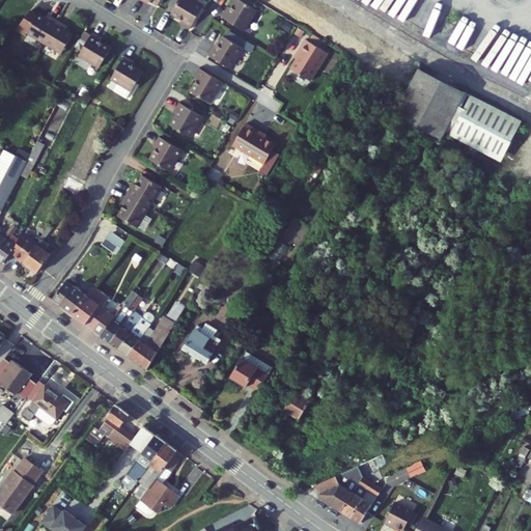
[(184,26),(197,3),(192,0),(170,0),(165,10),(175,17),(178,19),(176,22),(184,26)]
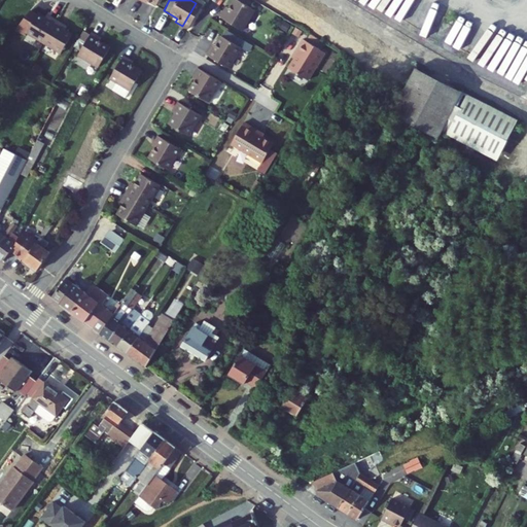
[(212,14),(222,20),(233,0),(224,0),(221,6),(219,9),(216,7),(212,14)]
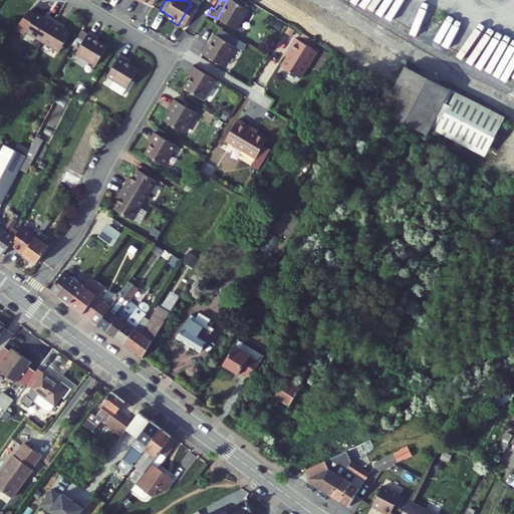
[(241,7),(229,0),(227,0),(217,19),(230,27),(241,7)]
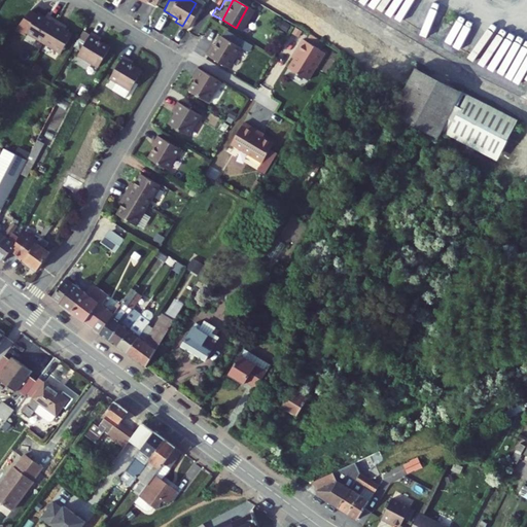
[(27,35),(44,45),(58,23),(50,19),(48,22),(45,20),(38,15),(27,35)]
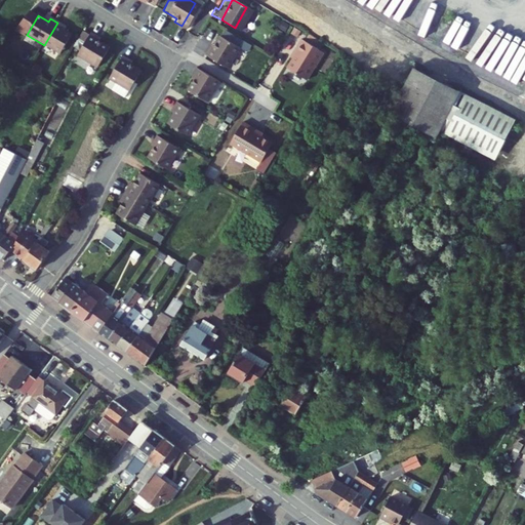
[(65,27),(57,23),(44,45),(62,55),(73,36),(66,32),(63,30),(65,27)]
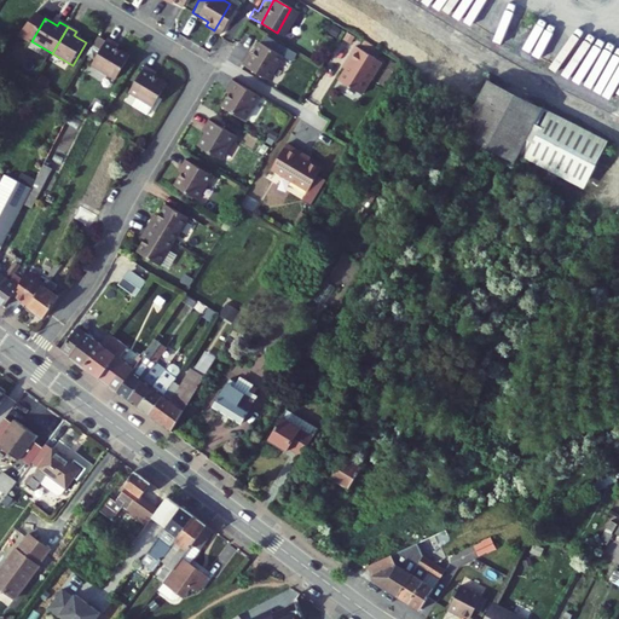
[(243,56),(238,64),(262,77),(276,53),(253,40),(246,52),(243,56)]
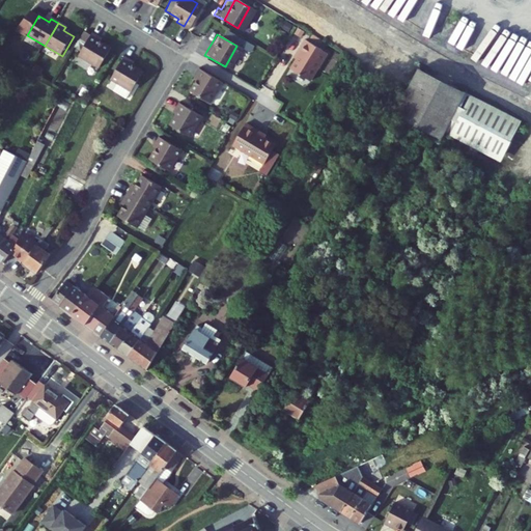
[(99,43),(101,39),(93,35),(79,58),(100,71),(112,51),(102,45),(99,43)]
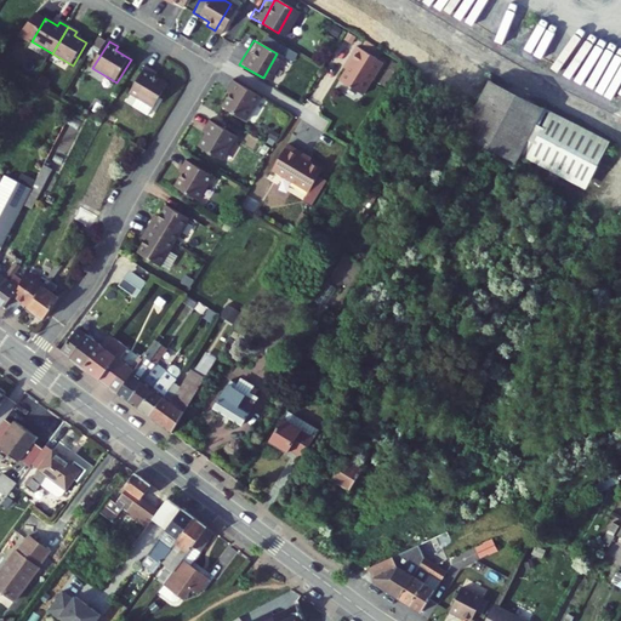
[(375,57),(349,41),(340,57),(342,58),(332,75),(355,90),(375,57)]
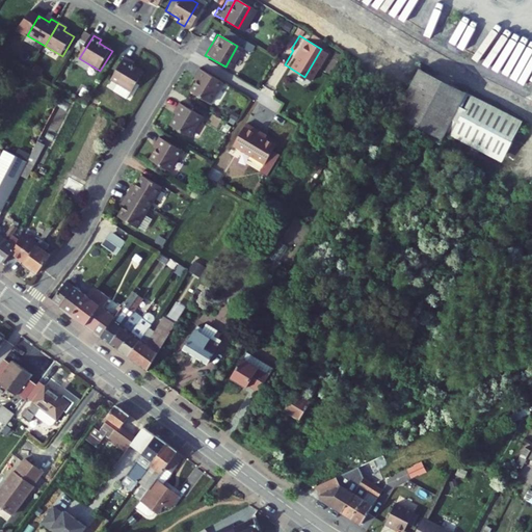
[(529,64),(531,58),(531,43),(523,61),(529,64)]
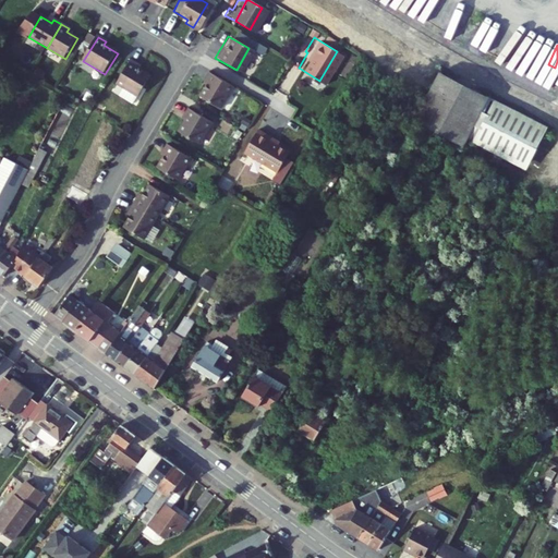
[(136,70),(138,67),(131,62),(117,86),(138,99),(150,79),(140,72),(136,70)]
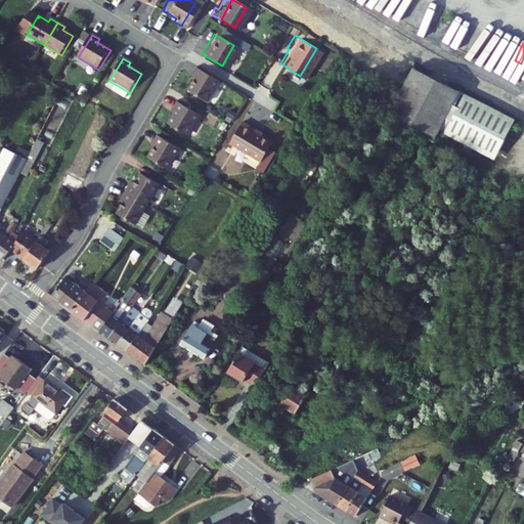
[(183,89),(194,68),(191,66),(187,73),(190,75),(188,78),(183,89)]
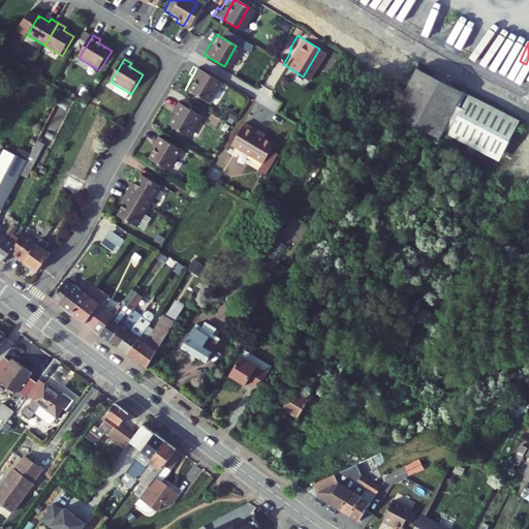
[(443,128),(462,94),(415,67),(390,113),(435,141),(443,128)]
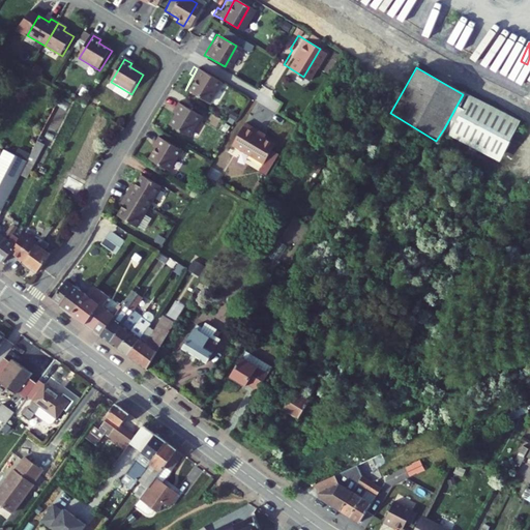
[(216,80),(197,68),(185,90),(205,100),(216,80)]
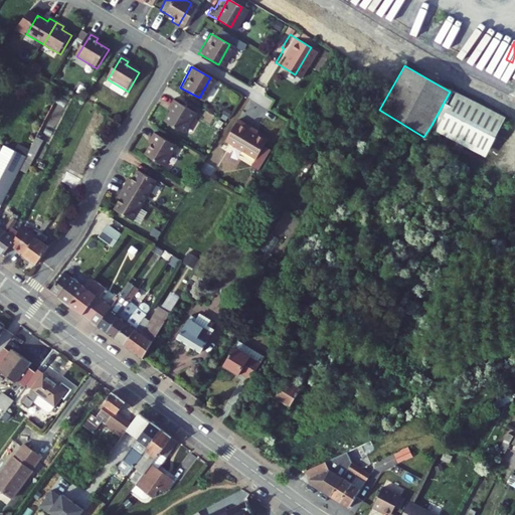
[(502,121),(450,92),(432,125),(483,154),(502,121)]
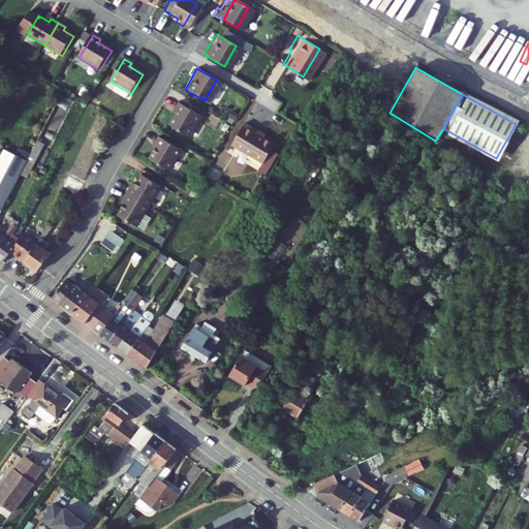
[(165,124),(166,125),(178,103),(174,101),(169,107),(174,110),(172,113),(165,124)]
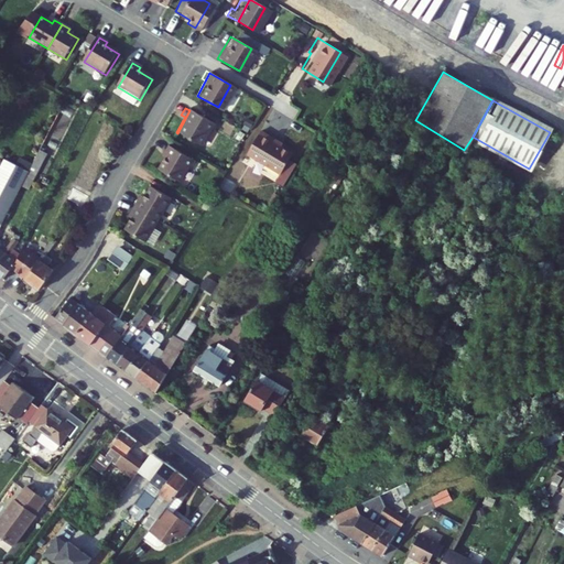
[(210,121),(190,110),(177,133),(197,144),(210,121)]
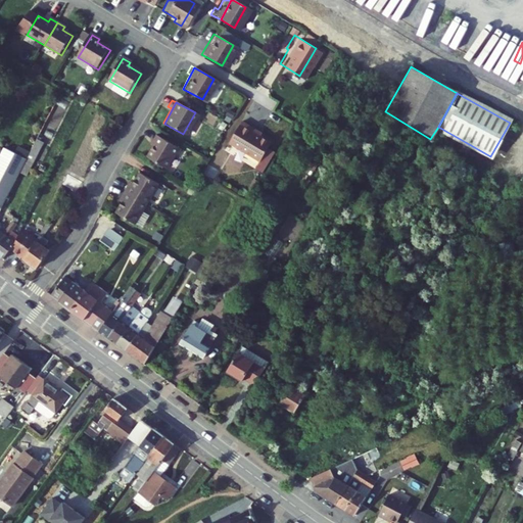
[(251,129),(236,121),(224,142),(255,160),(266,141),(249,132),(251,129)]
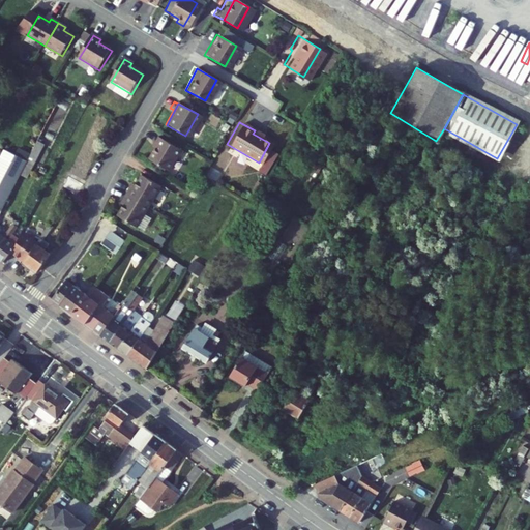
[(154,136),(151,141),(156,144),(159,139),(154,136)]
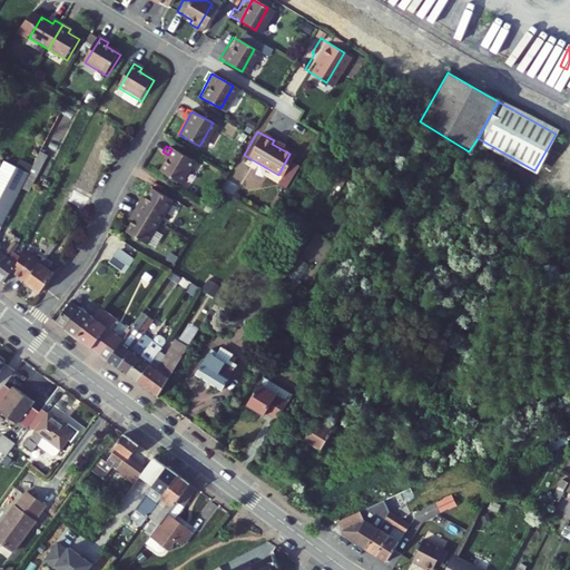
[(172,149),(168,155),(159,172),(178,183),(192,160),(172,149)]
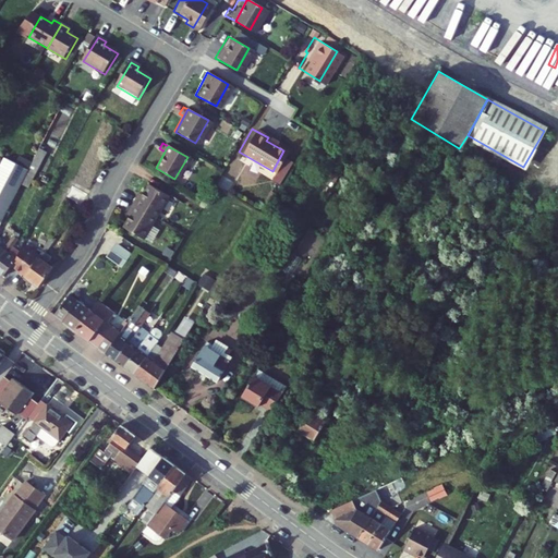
[(156,168),(165,152),(159,148),(158,150),(162,153),(160,156),(154,167),(156,168)]
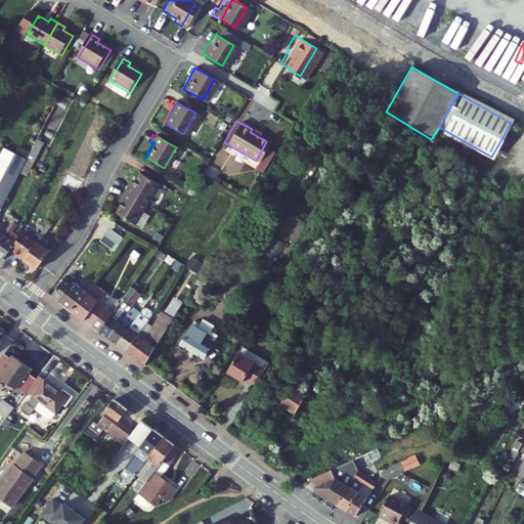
[(27,161),(20,173),(27,177),(44,145),(38,141),(27,161)]
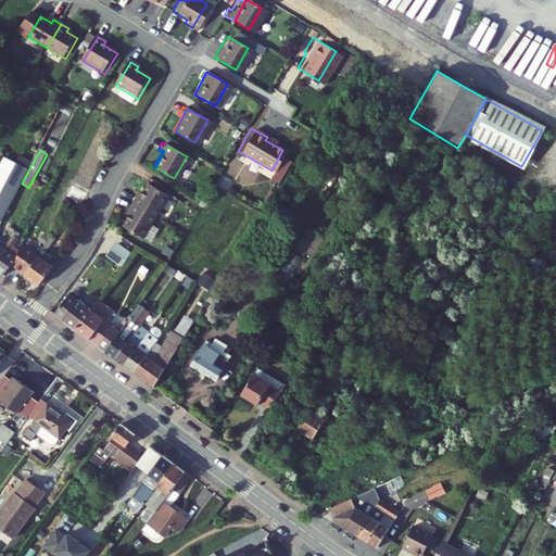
[(0,178),(10,161),(7,160),(0,172),(0,178)]
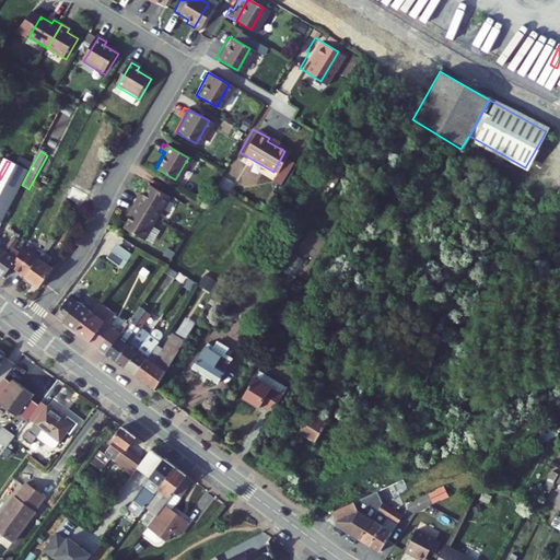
[(28,172),(10,162),(0,179),(0,222),(2,223),(11,207),(22,185),(28,172)]
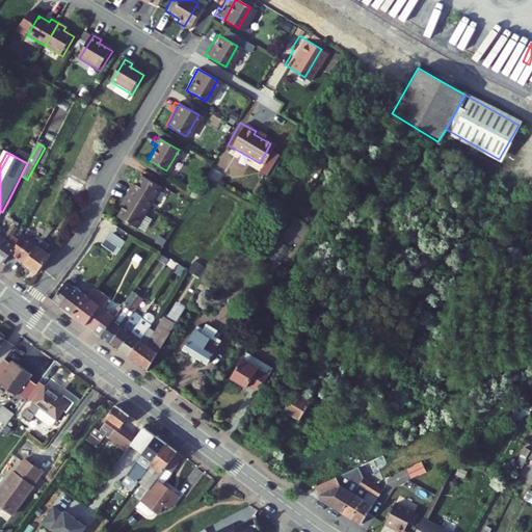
[(124,193),(129,196),(140,176),(139,175),(133,185),(131,188),(128,187),(124,193)]
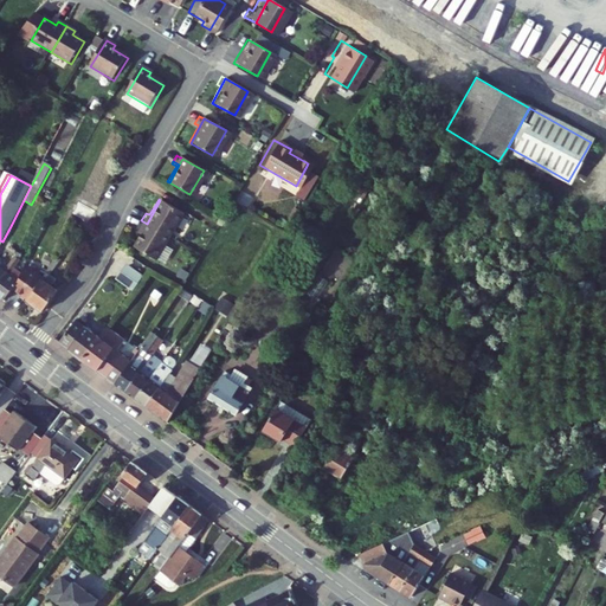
[(181,212),(160,200),(147,224),(168,236),(181,212)]
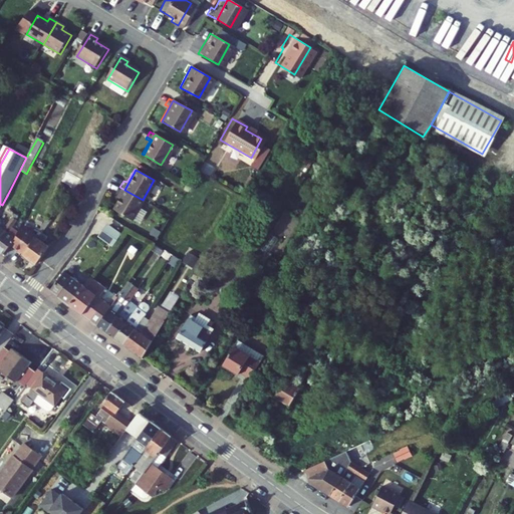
[(111,209),(114,210),(124,190),(119,187),(115,194),(118,196),(117,199),(111,209)]
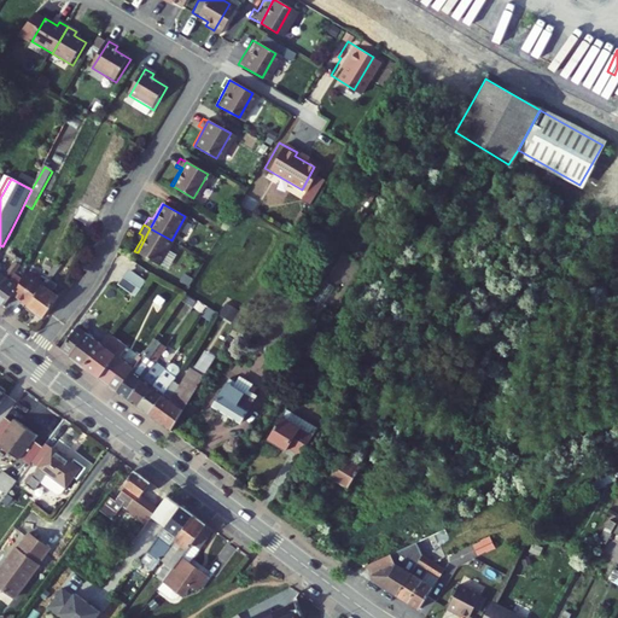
[(172,240),(150,228),(138,252),(157,264),(172,240)]
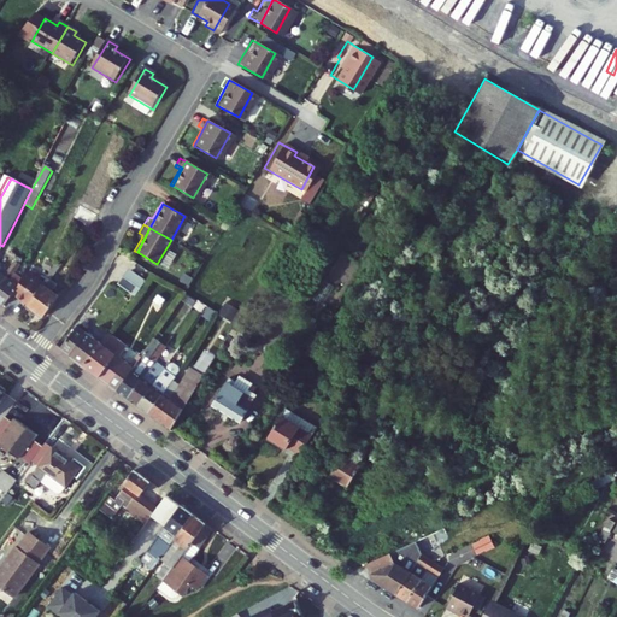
[(12,272),(15,270),(10,266),(6,271),(6,272),(9,274),(0,285),(0,304),(3,306),(12,294),(21,278),(12,272)]
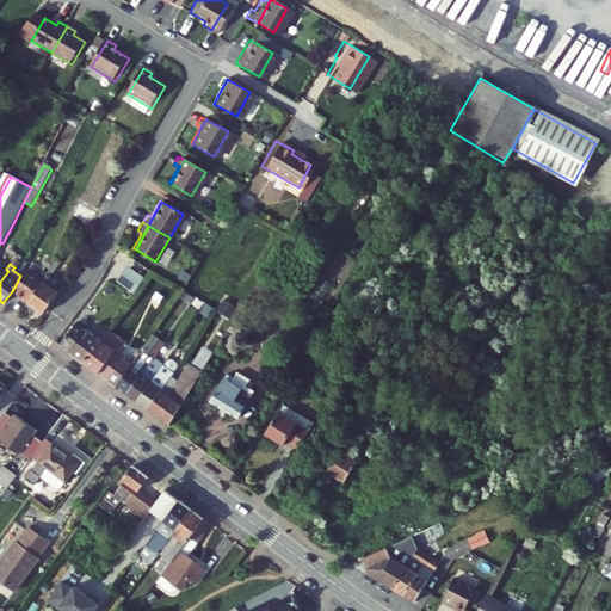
[(146,276),(131,266),(121,281),(135,291),(146,276)]
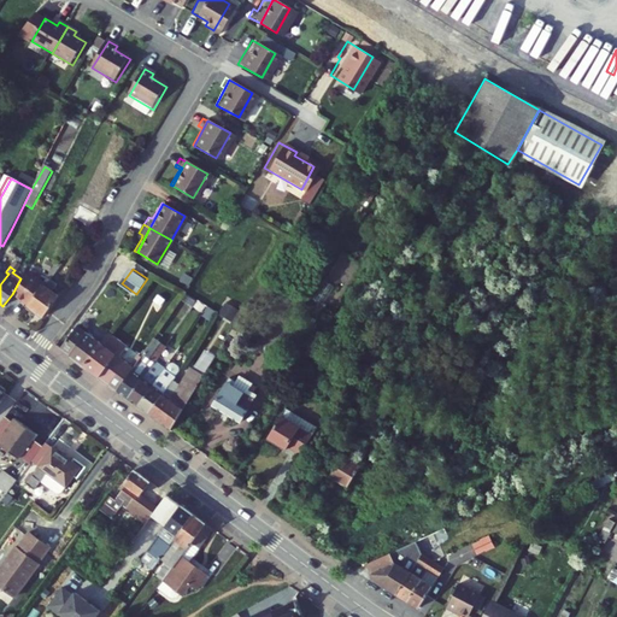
[(42,280),(25,304),(39,311),(51,287),(56,280),(46,274),(42,280)]
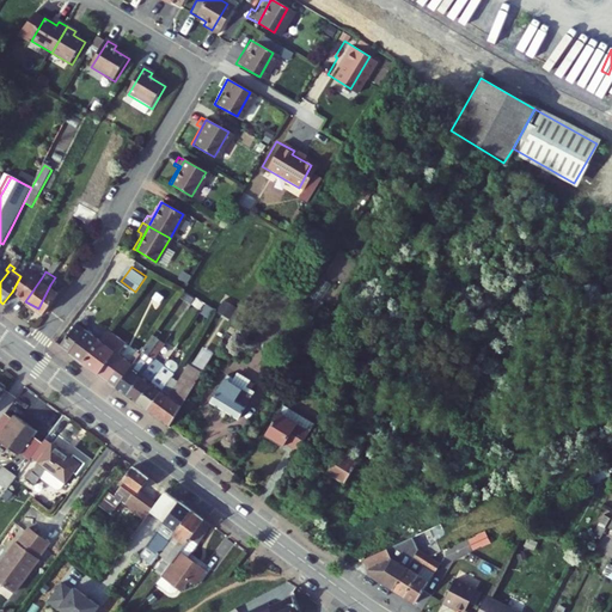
[(42,277),(23,274),(20,276),(12,292),(25,301),(42,277)]
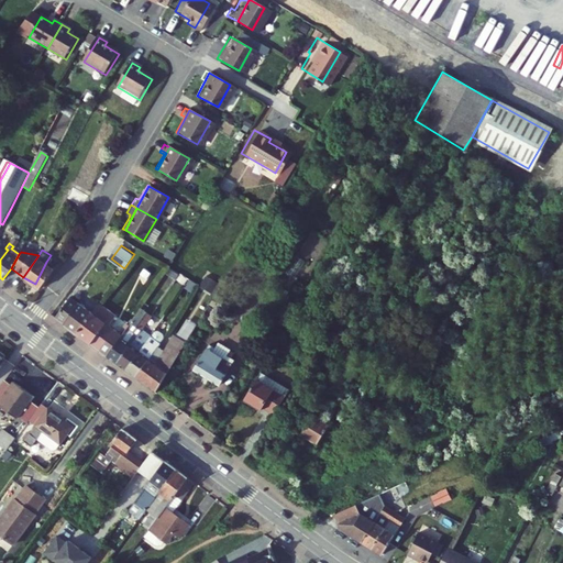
[(218,305),(246,256),(240,252),(210,300),(218,305)]
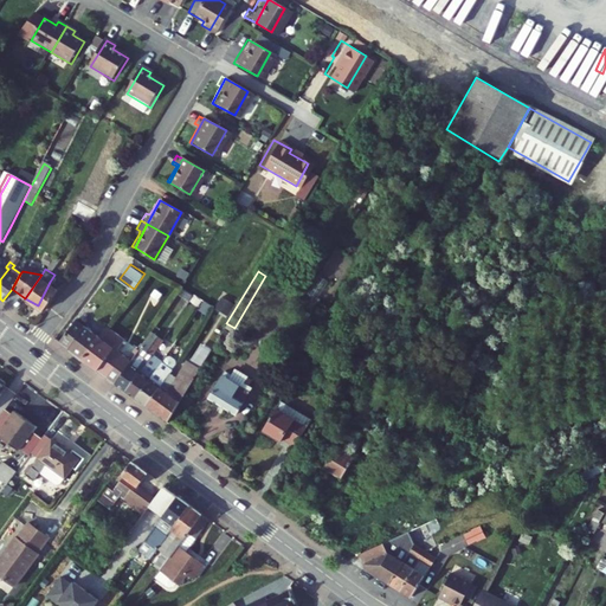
[(38,305),(43,308),(58,287),(55,284),(58,277),(55,275),(50,282),(38,305)]
